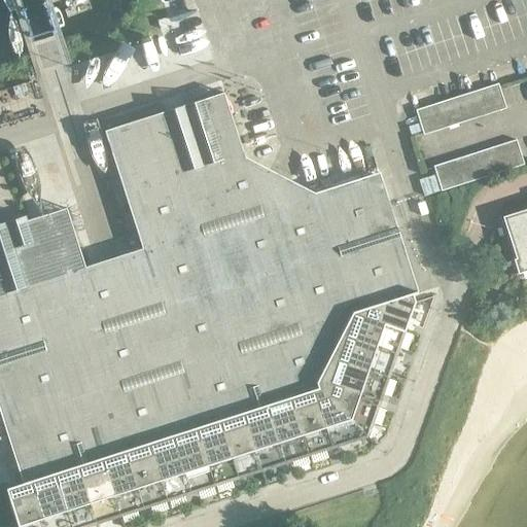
[(506,109),(499,86),(498,84),(486,89),(494,113),(506,109)]
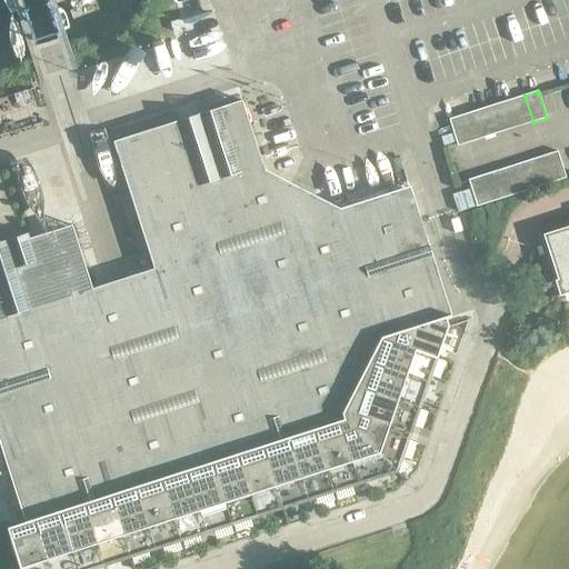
[(521,127),(533,122),(525,96),(512,100),(521,127)]
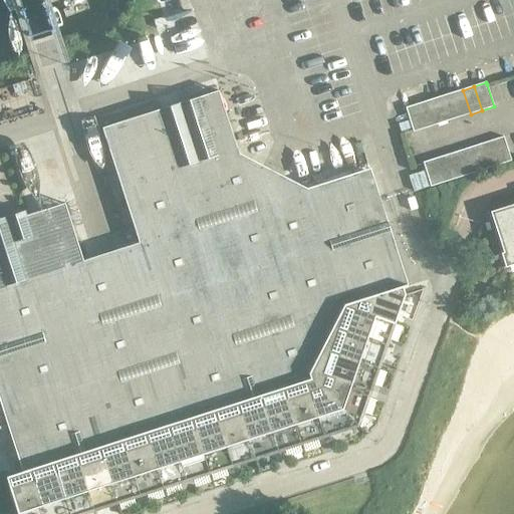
[(459,117),(471,114),(463,90),(452,93),(459,117)]
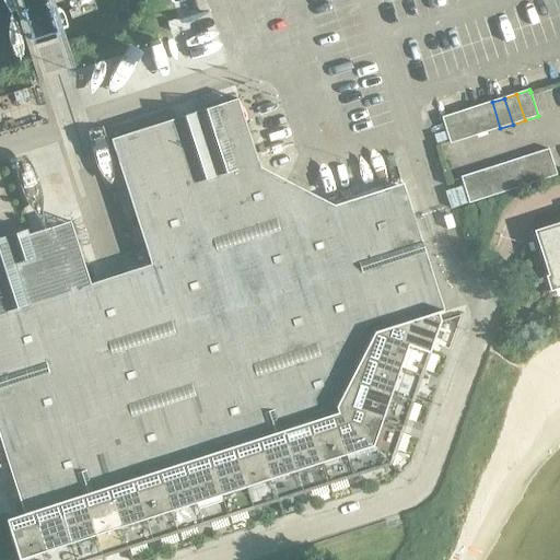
[(308,423),(333,416),(338,415),(337,410),(337,408),(338,405),(350,381),(363,357),(375,334),(421,318),(439,313),(444,312),(403,185),(335,207),(314,196),(260,168),(238,100),(111,141),(118,163),(119,162),(126,183),(125,183),(151,267),(91,287),(84,265),(82,265),(76,245),(78,244),(70,222),(0,244),(0,440),(24,514),(33,512),(58,504),(60,503),(82,496),(107,488),(132,480),(158,471),(183,464),(208,456),(233,447),(258,440),(283,432),(308,423)]
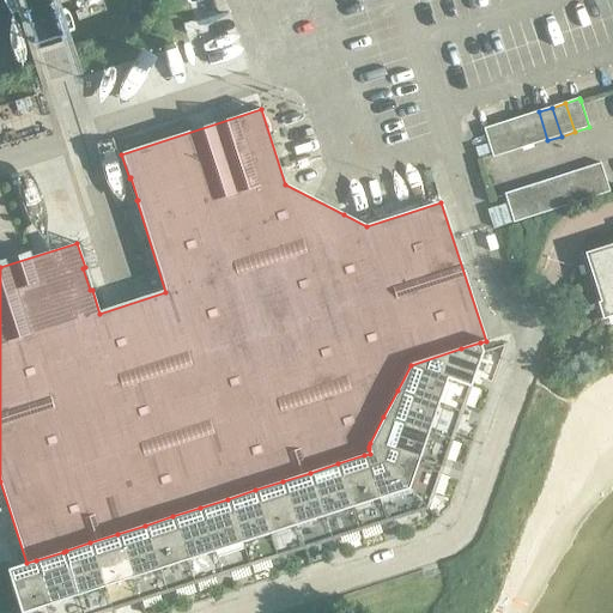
[(525,116),(534,145),(547,140),(539,111),(525,116)]
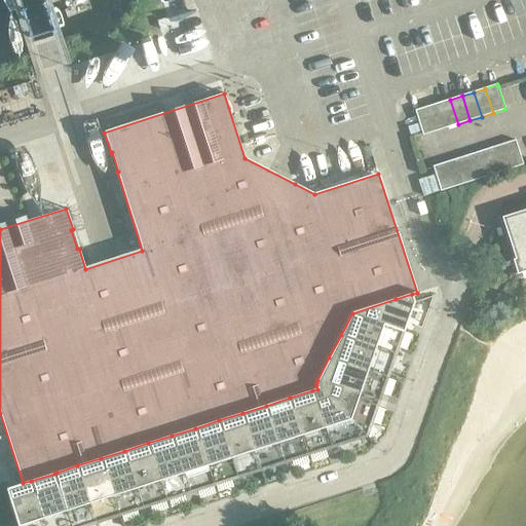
[(458,124),(450,100),(439,104),(446,128),(458,124)]
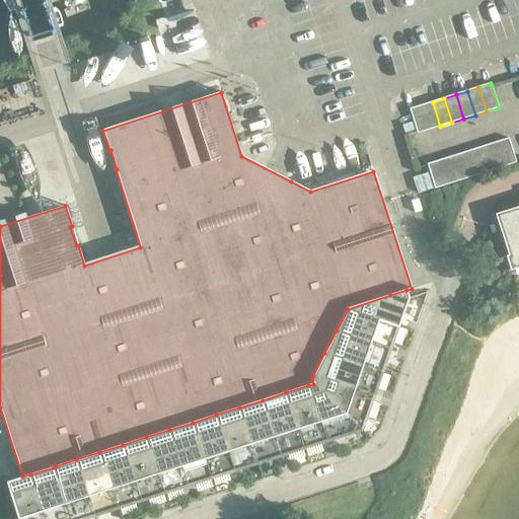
[(429,130),(440,127),(433,102),(421,105),(429,130)]
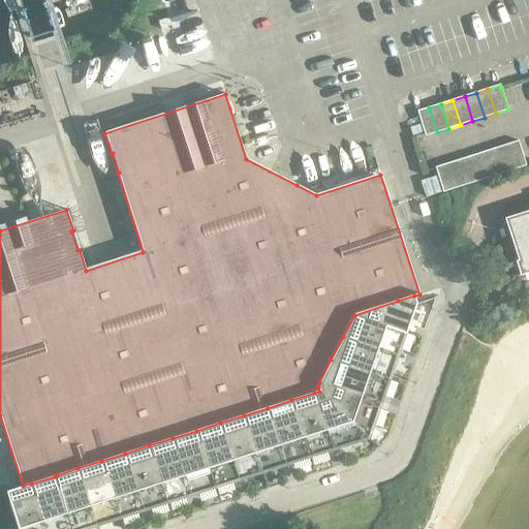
[(425,136),(437,132),(429,107),(417,112),(421,124),(424,132),(425,136)]
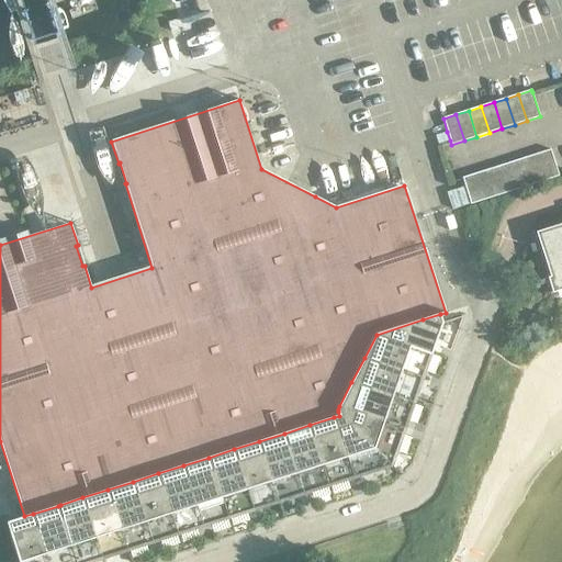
[(438,145),(450,141),(447,132),(435,135),(438,145)]
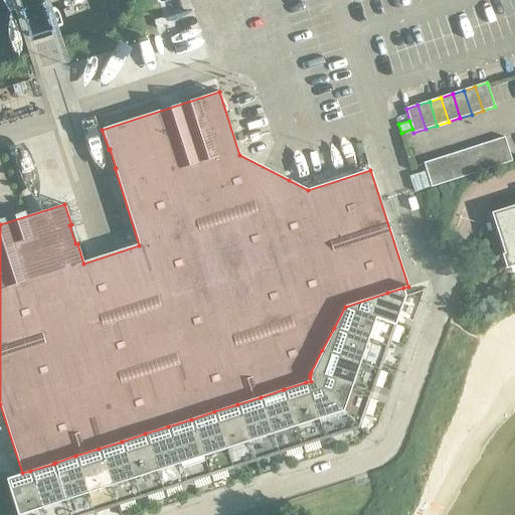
[(504,138),(493,141),(501,165),(512,162),(504,138)]
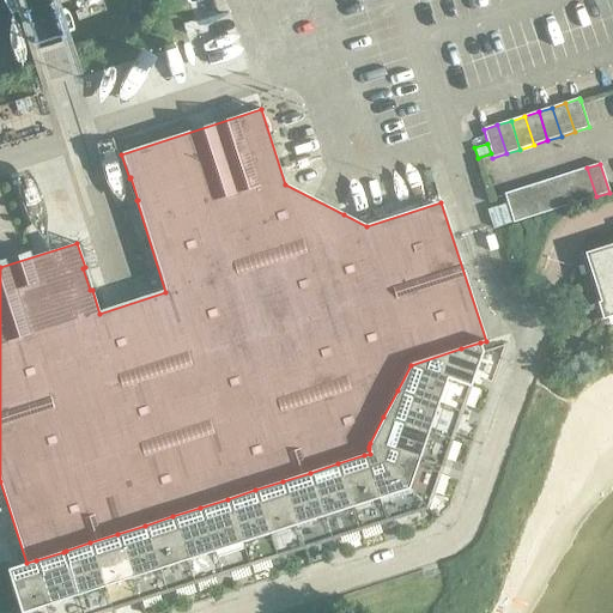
[(596,196),(587,168),(572,173),(582,201),(596,196)]
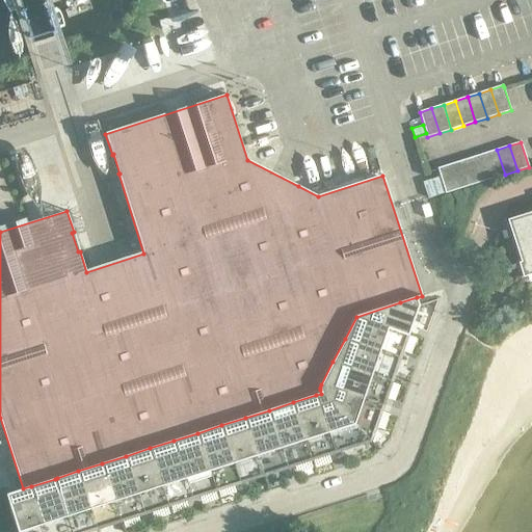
[(497,150),(485,154),(494,179),(505,175),(497,150)]
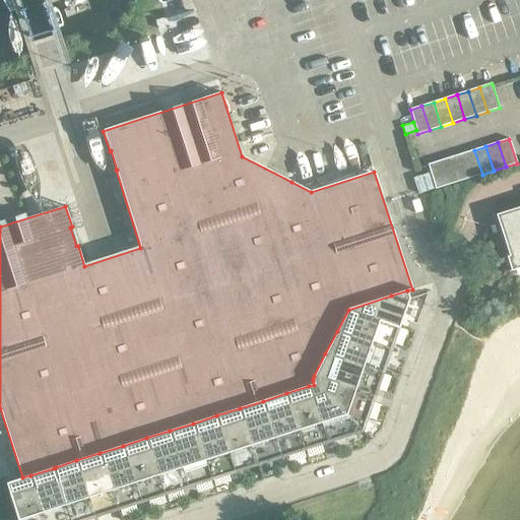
[(482,175),(474,150),(463,153),(470,178),(482,175)]
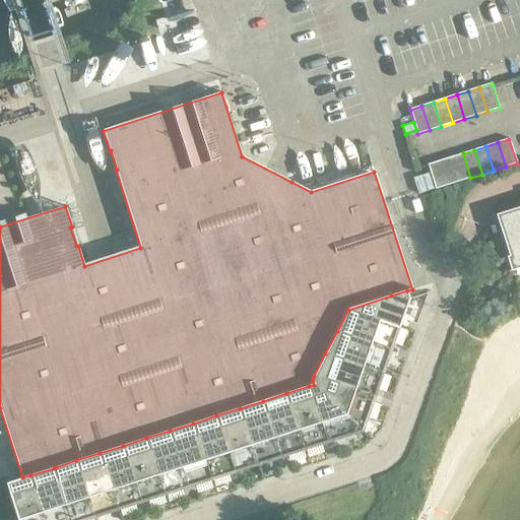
[(463,153),(451,157),(459,182),(470,178),(463,153)]
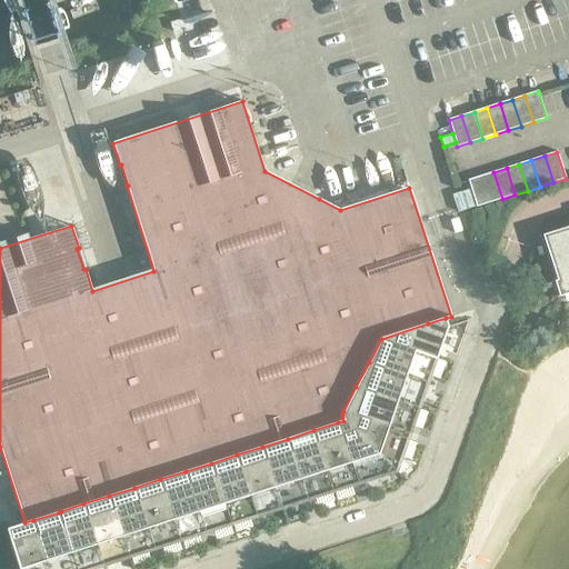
[(493,172),(481,177),(489,203),(502,199),(493,172)]
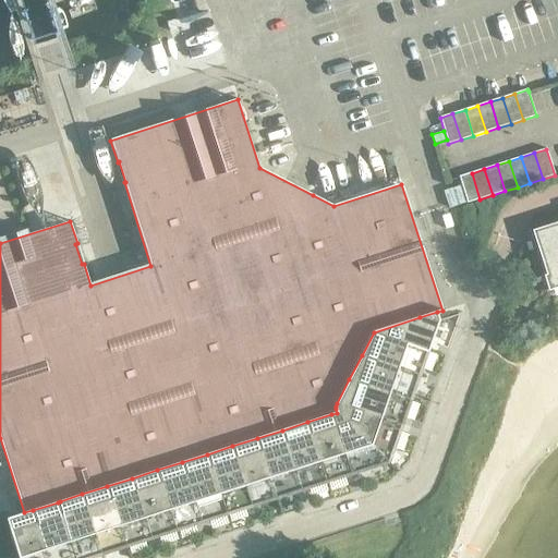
[(480,199),(472,173),(459,178),(468,204),(480,199)]
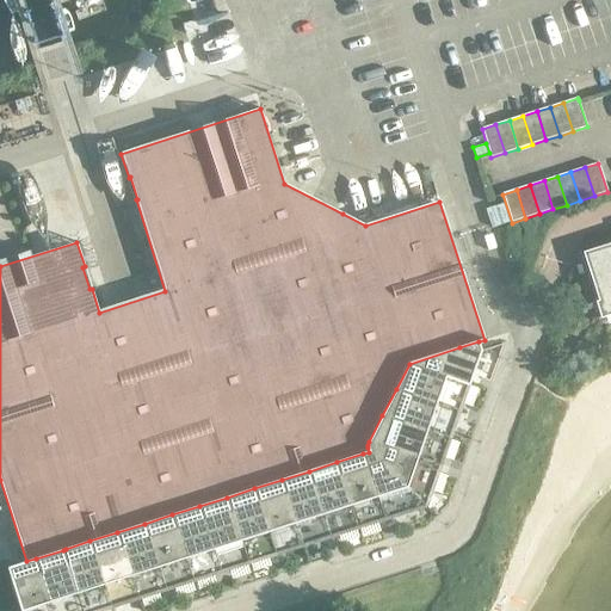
[(610,251),(585,260),(603,316),(610,313),(610,251)]
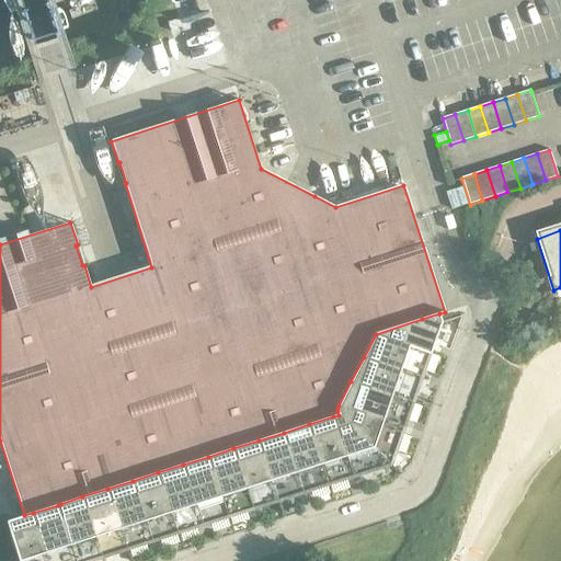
[(413,403),(422,378),(431,354),(442,323),(442,322),(442,321),(441,319),(439,315),(439,313),(422,319),(376,334),(364,357),(351,381),(339,405),(338,409),(338,411),(339,415),(333,416),(309,424),(284,433),(259,441),(233,448),(208,457),(183,465),(158,472),(133,481),(107,489),(82,496),(60,504),(58,505),(33,513),(24,515),(7,522),(9,527),(18,556),(18,557),(19,560),(93,560),(102,559),(127,550),(152,542),(178,534),(203,526),(228,518),(253,510),(278,502),(304,494),(329,485),(353,478),(380,469),(388,461),(396,454),(404,428),(413,403)]
